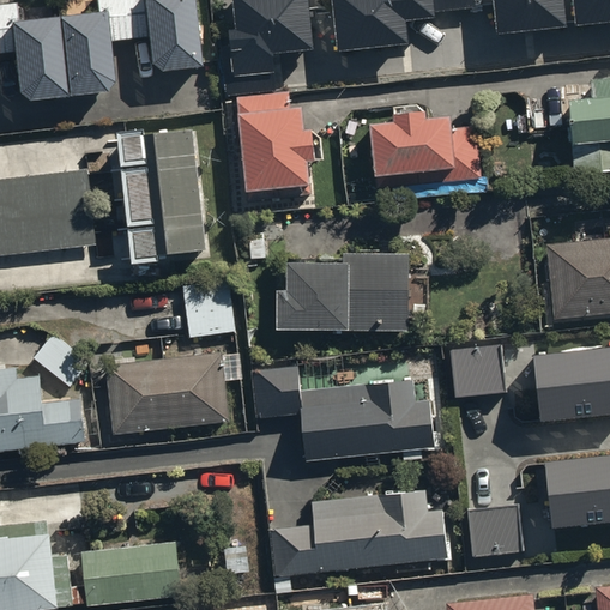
[(94,0),(96,13),(16,23),(13,2),(0,4),(0,52),(12,50),(17,95),(26,102),(106,94),(112,84),(107,41),(145,36),(149,66),(158,73),(199,68),(189,0),(94,0)]
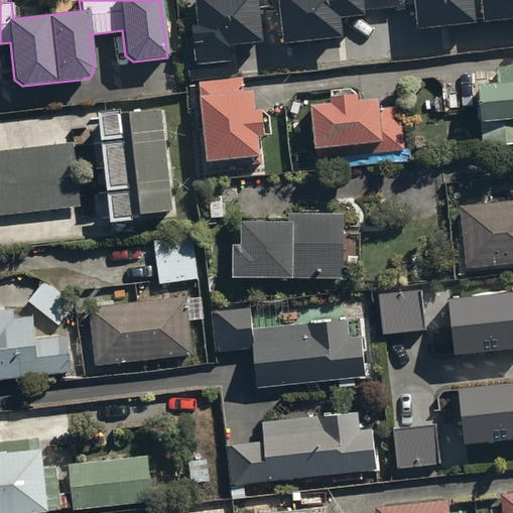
[(232,61),(230,47),(264,43),(258,0),(195,0),(199,27),(191,27),(196,66),(232,61)]
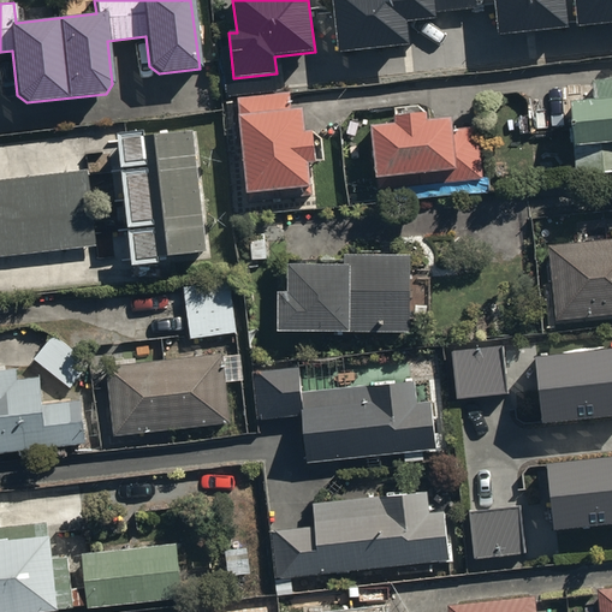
[(332,0),(338,55),(409,48),(406,24),(435,21),(434,12),(474,9),(473,0),(332,0)]
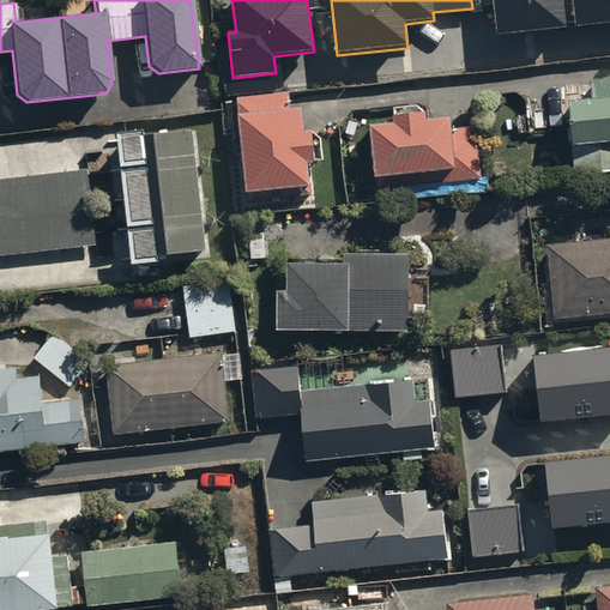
[(490,0),(495,37),(566,29),(562,0),(490,0)]
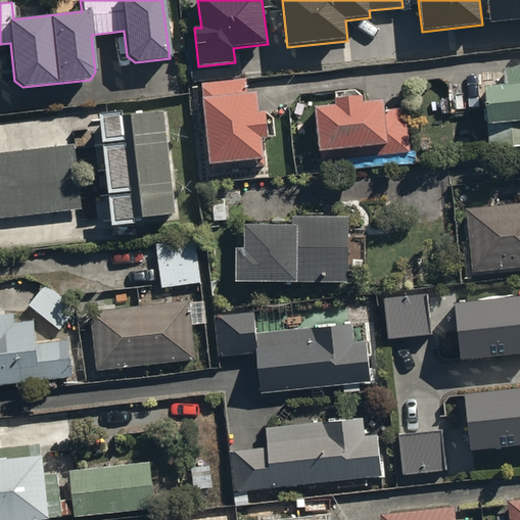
[(487,0),(490,25),(519,21),(519,0),(487,0)]
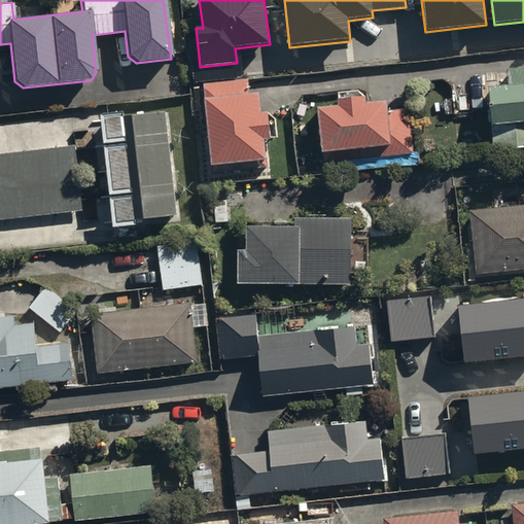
[(523,69),(505,71),(508,88),(487,90),(493,149),(523,146),(523,69)]
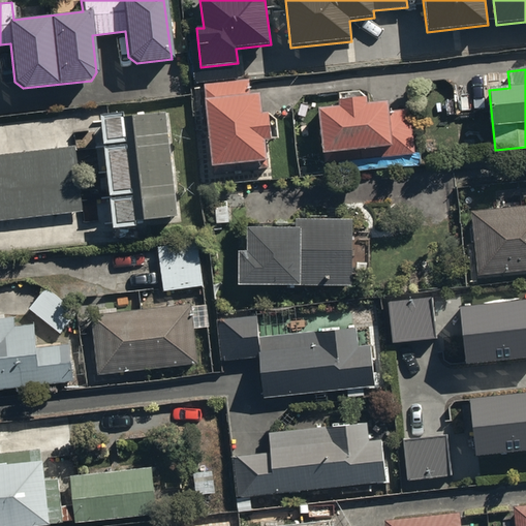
[(267,162),(265,143),(271,142),(268,113),(261,114),(259,94),(249,95),(247,79),(203,83),(204,99),(206,99),(212,168),(267,162)]
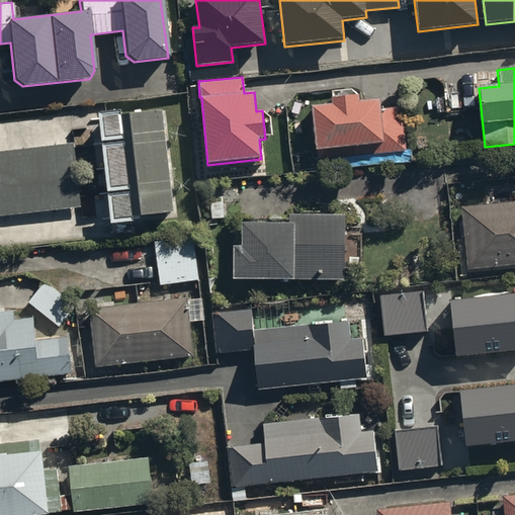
[(317,159),(405,150),(400,107),(379,109),(378,100),(359,102),(359,96),(332,99),(332,105),(312,107),(317,159)]
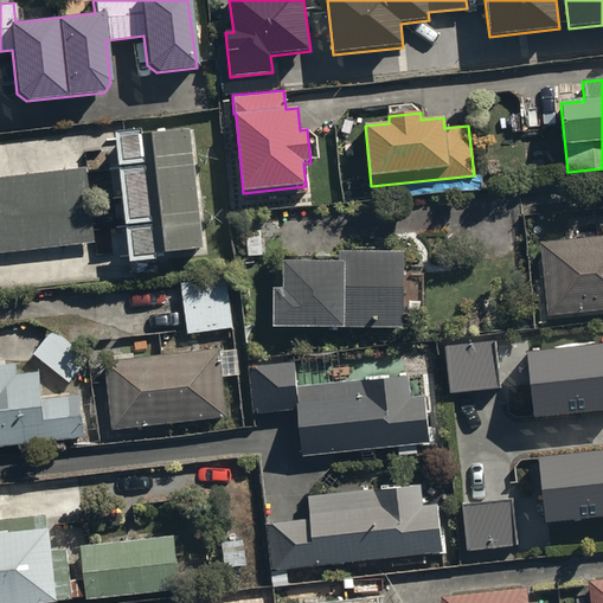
[(155,256),(205,251),(191,126),(142,132),(155,256)]
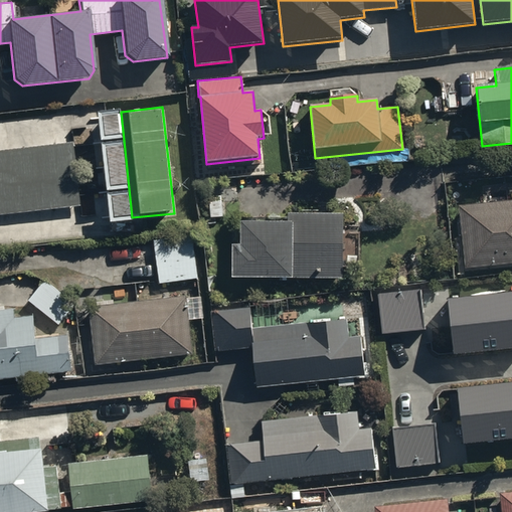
[(0,213),(79,204),(72,140),(0,149),(0,213)]
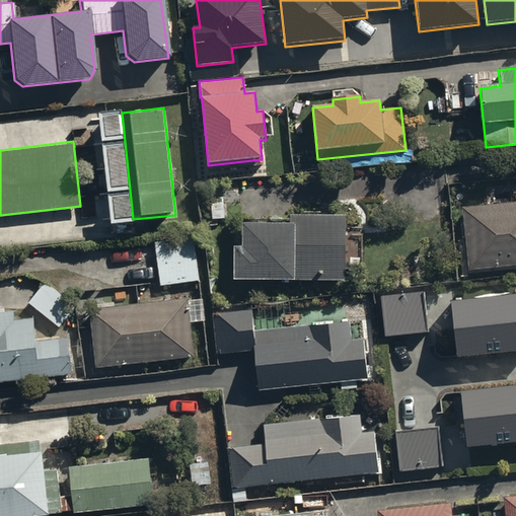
[(515,202),(460,209),(467,271),(515,265),(515,202)]
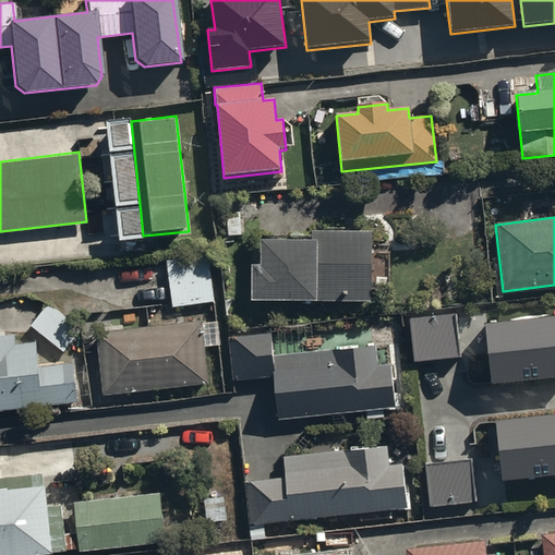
[(252,267),(252,302),(371,303),(371,232),(312,232),(312,242),(262,241),(262,267),(252,267)]
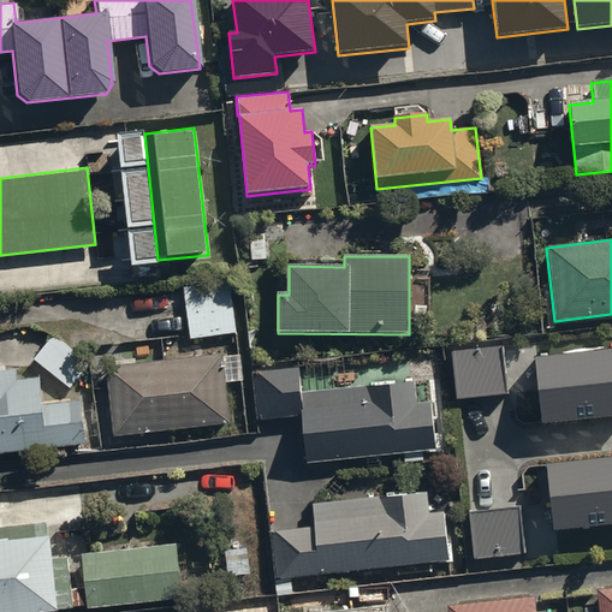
[(182,285),(189,338),(235,332),(227,279),(182,285)]
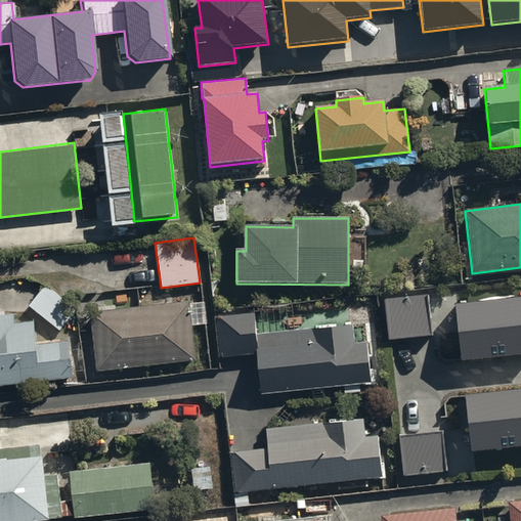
[(44,284),(28,305),(58,330),(76,308),(44,284)]
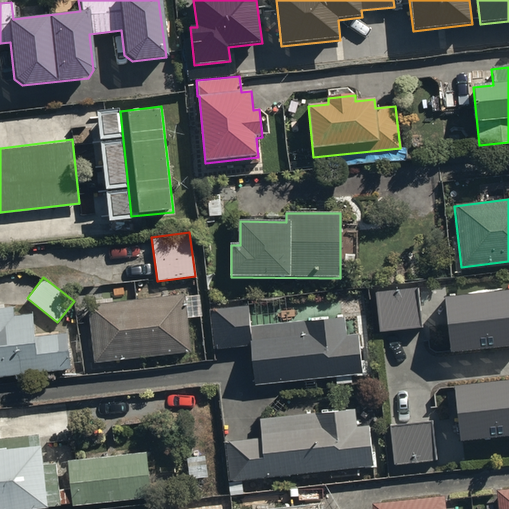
[(373,291),(379,333),(422,328),(417,286),(373,291)]
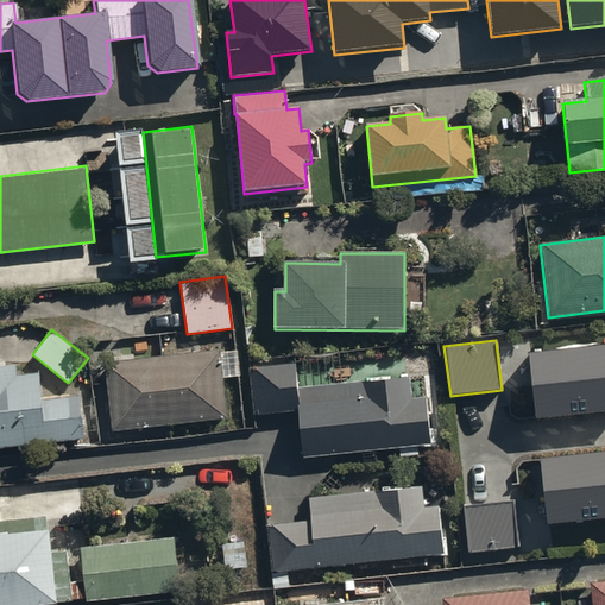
[(537,422),(604,414),(604,347),(530,355),(537,422)]
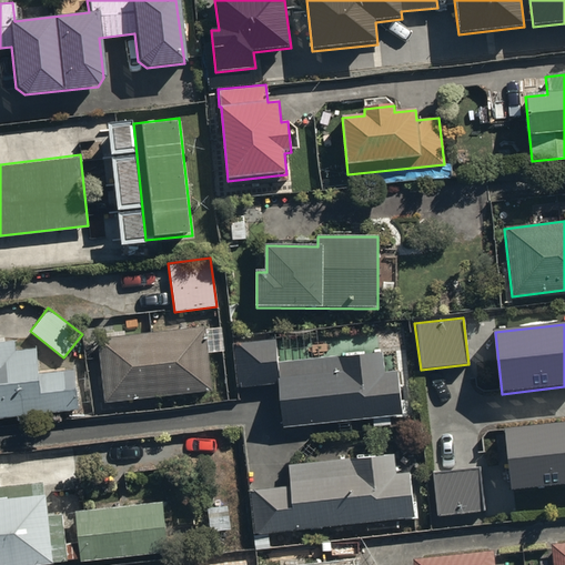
[(97,338),(104,403),(212,392),(204,325),(97,338)]
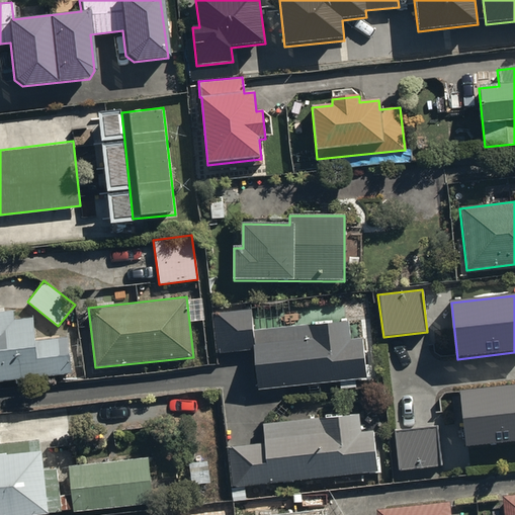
[(217,352),(253,348),(257,389),(366,377),(362,339),(349,340),(347,320),(253,330),(251,309),(212,313),(217,352)]
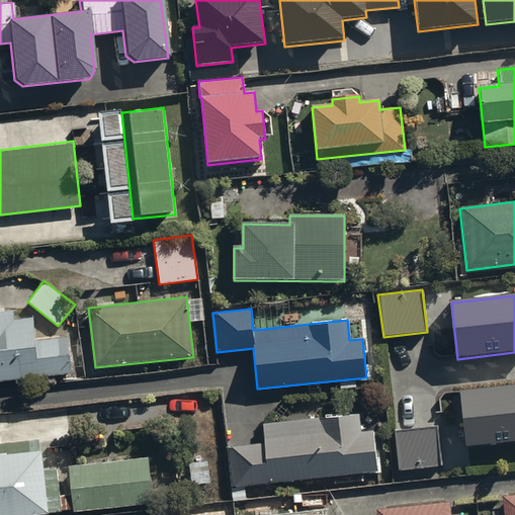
[(0,381),(72,373),(67,337),(36,340),(34,318),(14,321),(13,311),(0,312),(0,381)]
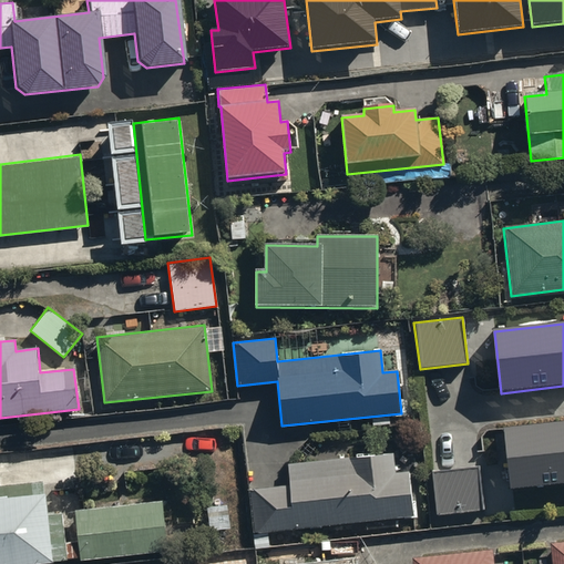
[(563,423),(503,431),(510,491),(563,485),(563,423)]
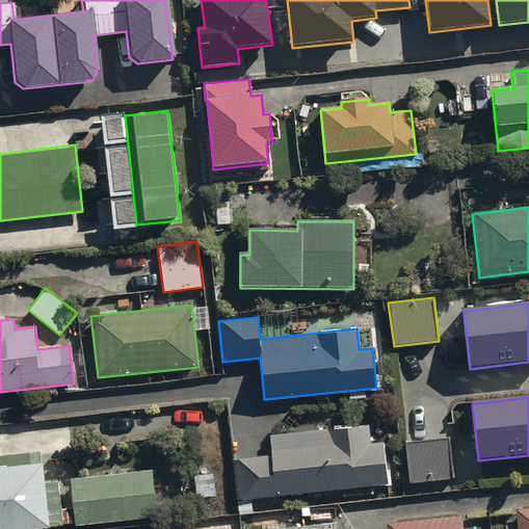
[(382,442),(370,444),(367,424),(269,435),(271,454),(233,459),(238,501),(387,484),(382,442)]
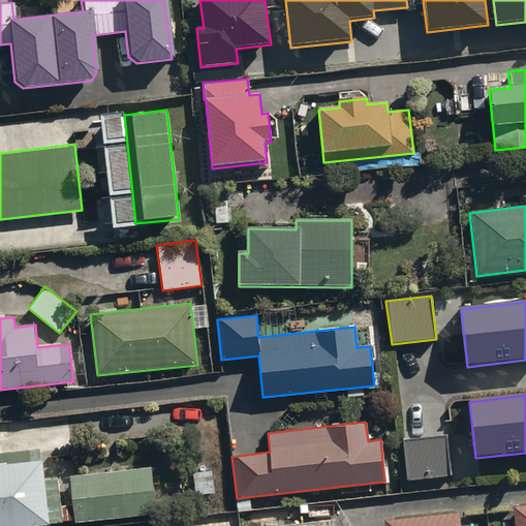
[(402,440),(406,481),(451,476),(446,435),(402,440)]
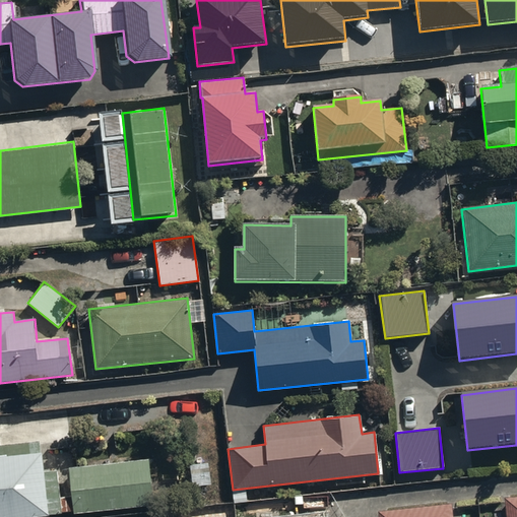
[(0,516),(36,516),(49,516),(42,452),(0,457),(0,516)]
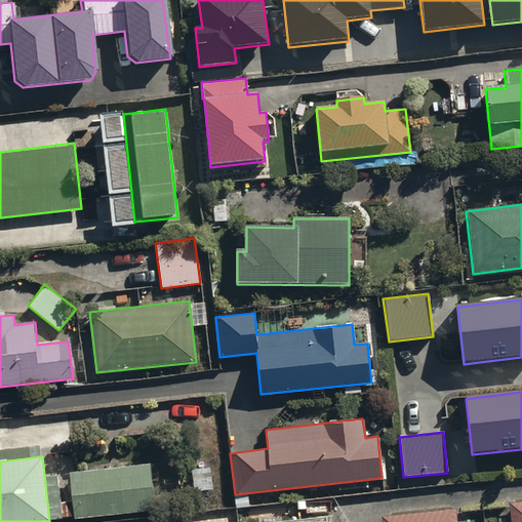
[(150,464),(70,472),(74,518),(155,509),(150,464)]
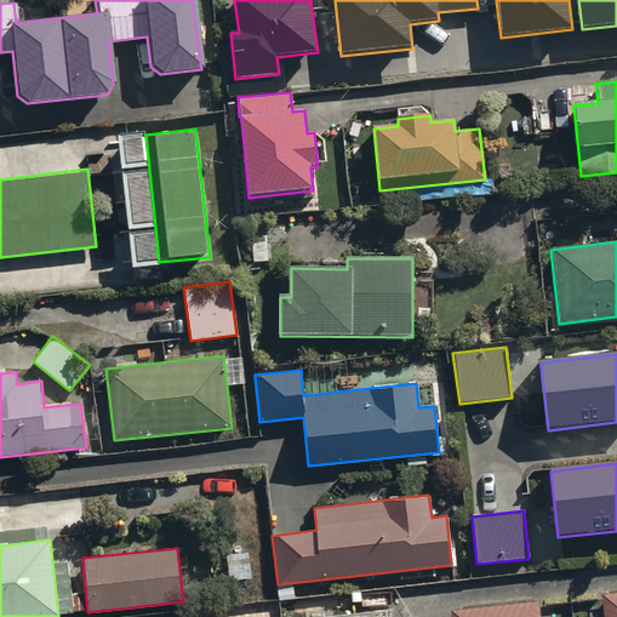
[(616,616),(616,590),(600,593),(603,616),(616,616)]
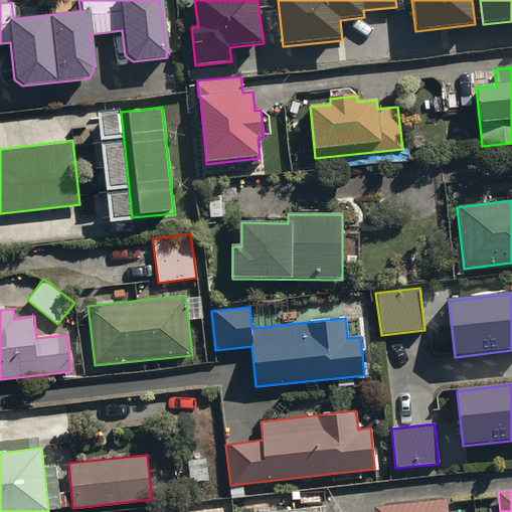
[(448,511),(447,498),(373,506),(374,511),(448,511)]
